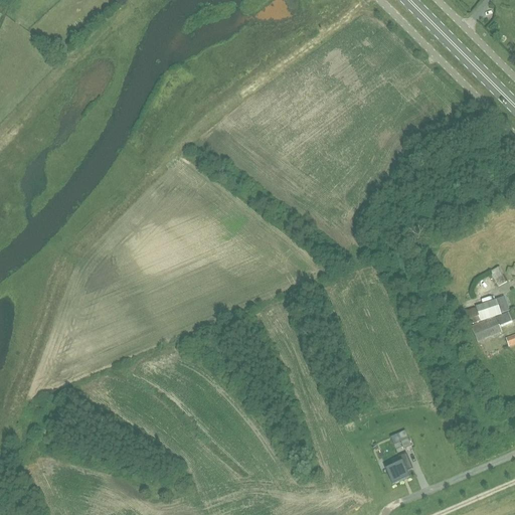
[(498,287),(507,282),(499,268),(491,273),(498,287)]
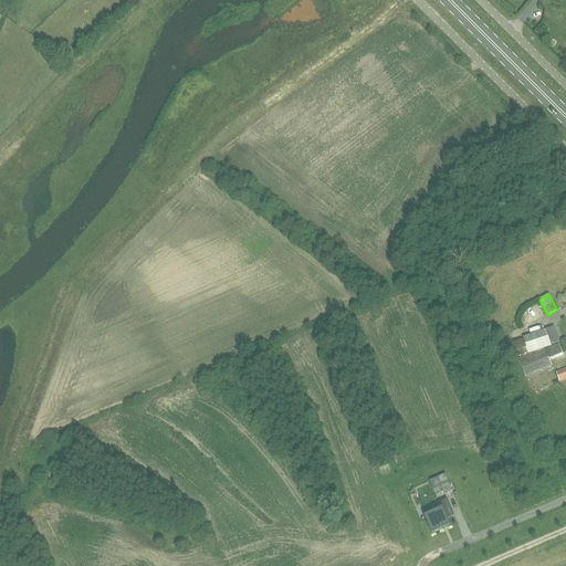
[(523,339),(527,353),(549,345),(545,331),(523,338),(523,339)]
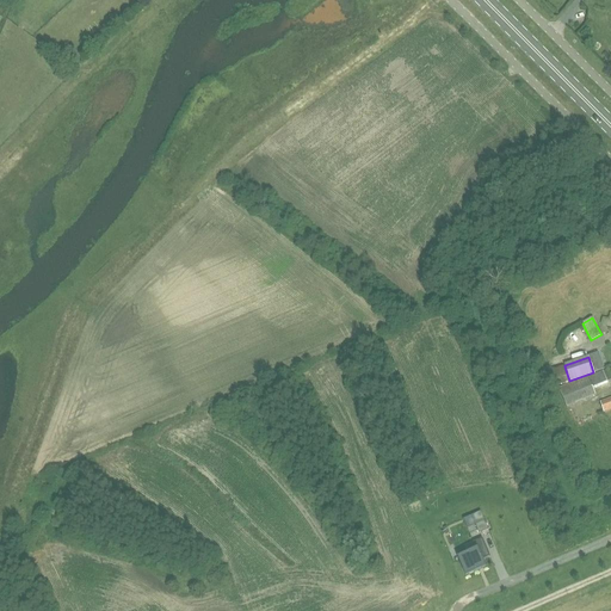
[(569,381),(565,366),(549,372),(554,387),(569,381)]
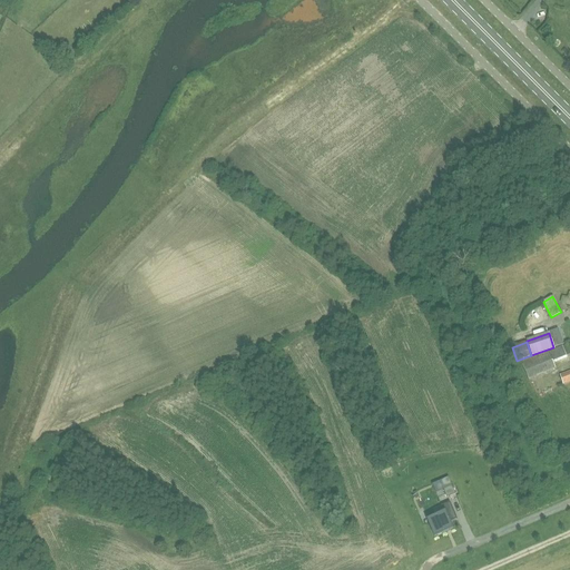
[(521,362),(528,379),(556,367),(548,351),(521,362)]
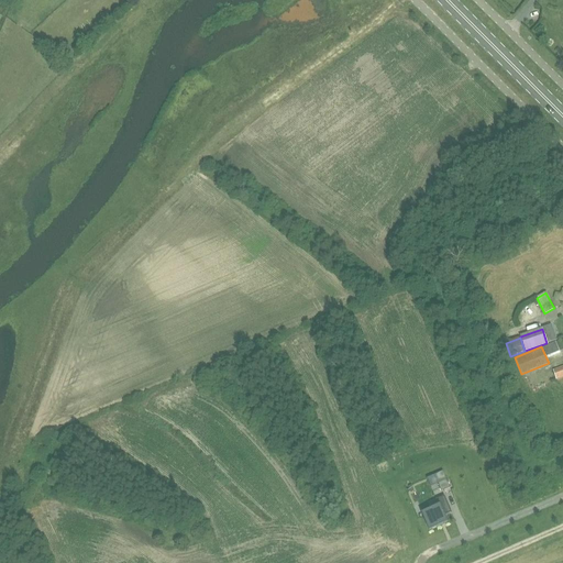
[(555,378),(562,375),(562,366),(553,371),(555,378)]
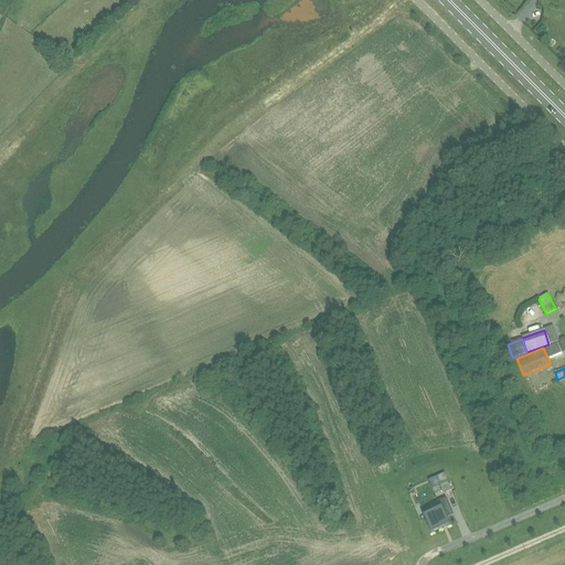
[(444,473),(436,477),(439,486),(443,492),(450,489),(444,473)]
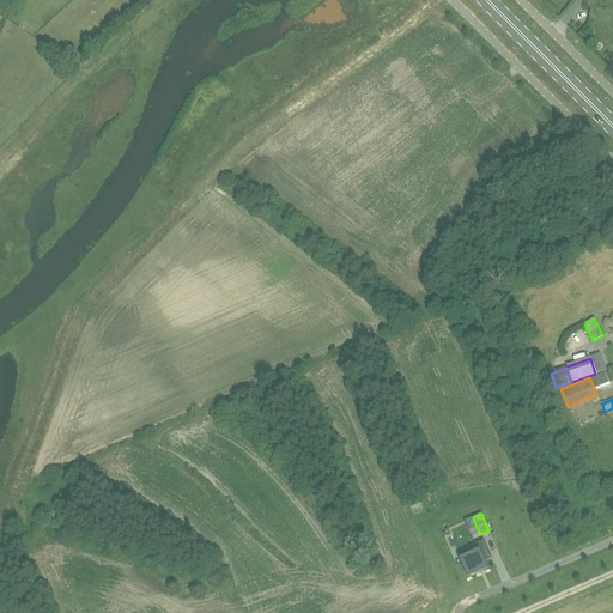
[(478,551),(459,559),(467,577),(487,569),(484,562),(491,558),(484,541),(475,545),(478,551)]
